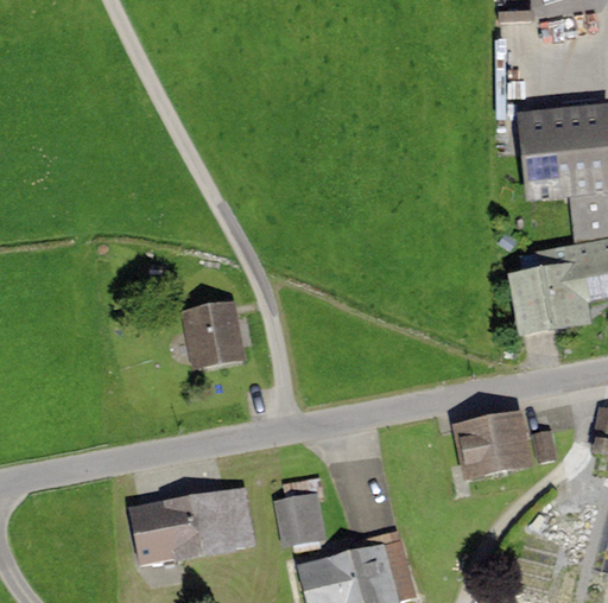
[(607,191),(607,105),(515,115),(525,201),(569,196),(607,191)]
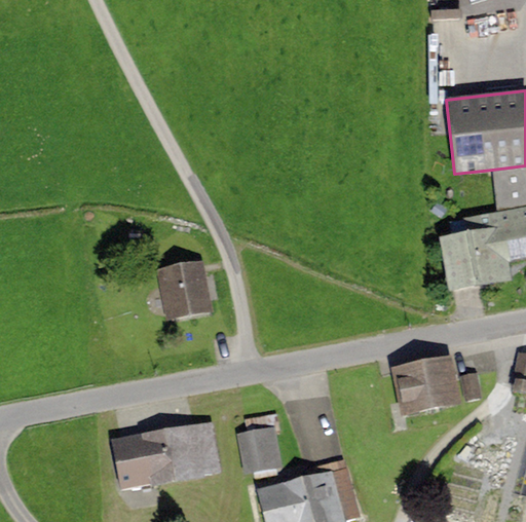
[(525,207),(525,165),(492,170),(497,212),(525,207)]
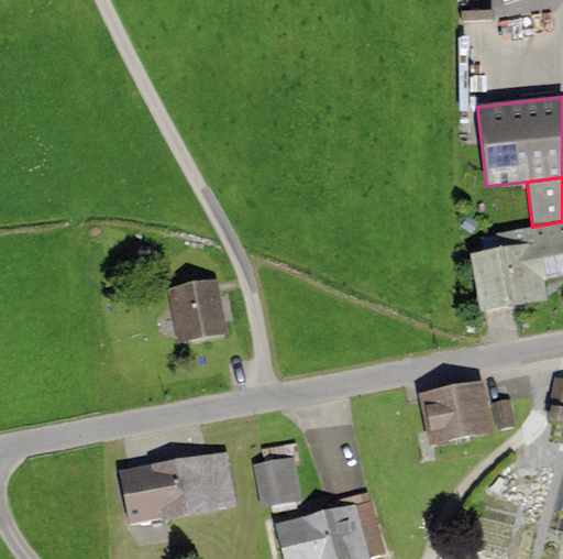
[(501,251),(471,256),(479,313),(548,302),(544,282),(562,278),(562,221),(532,227),(498,232),(501,251)]
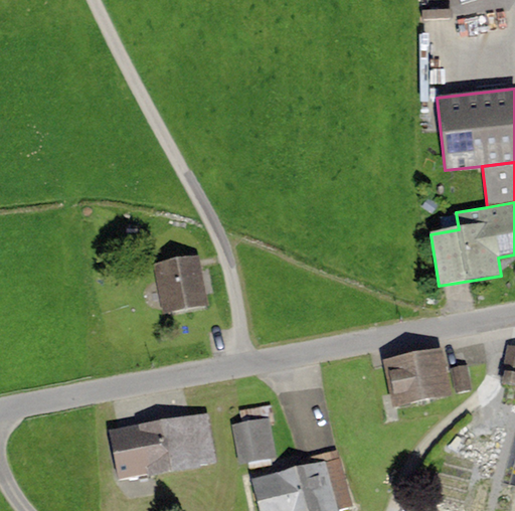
[(196,254),(154,259),(159,312),(202,307),(196,254)]
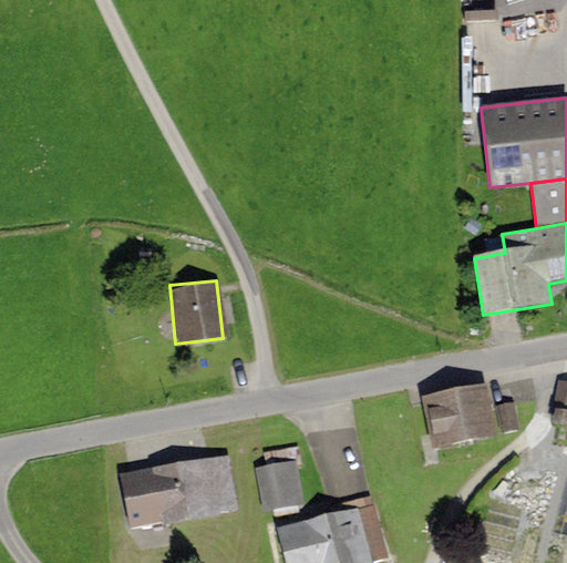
[(566,379),(560,378),(553,421),(566,423),(566,379)]
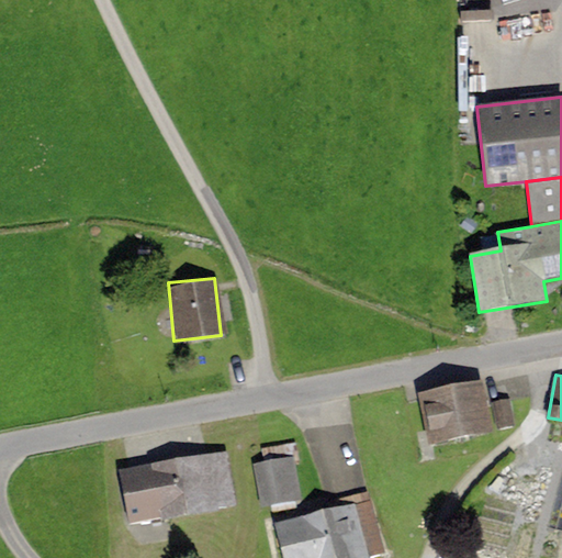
[(481,381),(420,394),(431,446),(492,434),(481,381)]
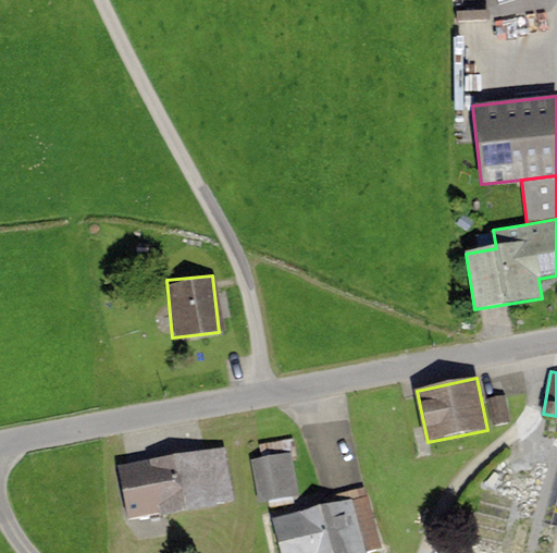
[(505,394),(490,398),(495,424),(510,420),(505,394)]
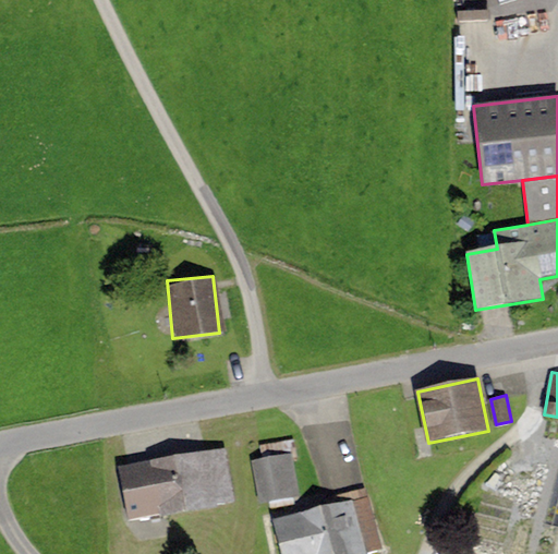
[(261,457),(250,458),(255,502),(296,496),(291,455),(296,455),(294,436),(258,441),(261,457)]
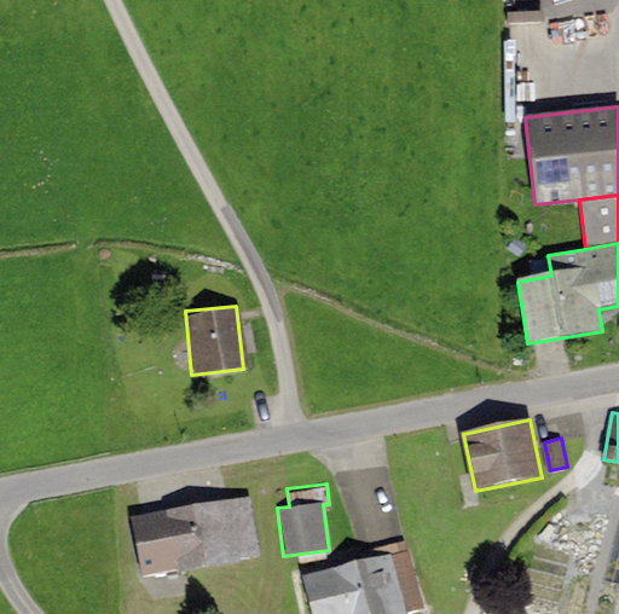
[(249,492),(128,513),(140,579),(260,559),(249,492)]
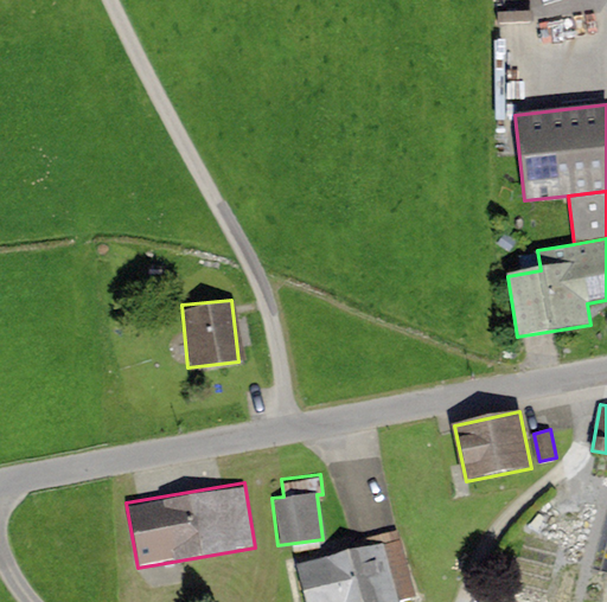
[(369,537),(371,544),(384,601),(407,601),(419,600),(401,529),(369,537)]
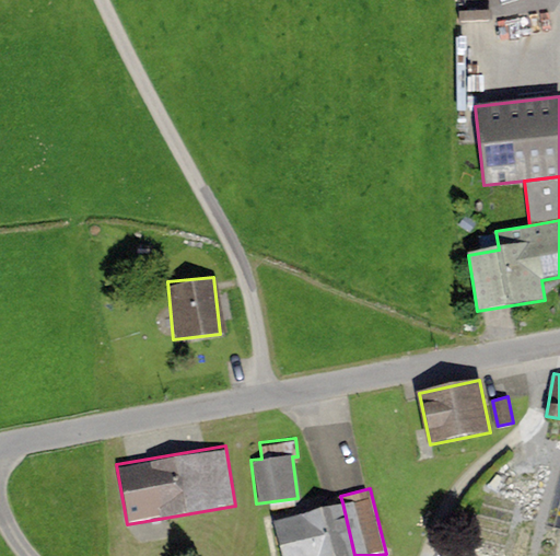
[(354,555),(342,502),(271,520),(279,555),(354,555)]
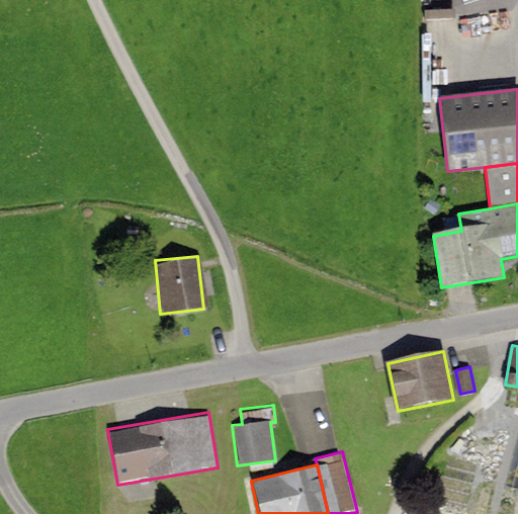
All buildings are outlined.
